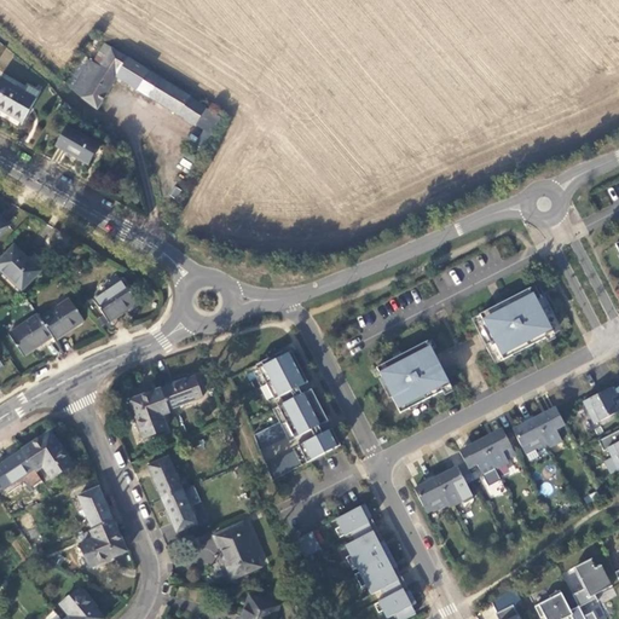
[(88,62),(71,90),(81,98),(96,110),(116,77),(137,91),(148,71),(105,45),(93,65),(88,62)]
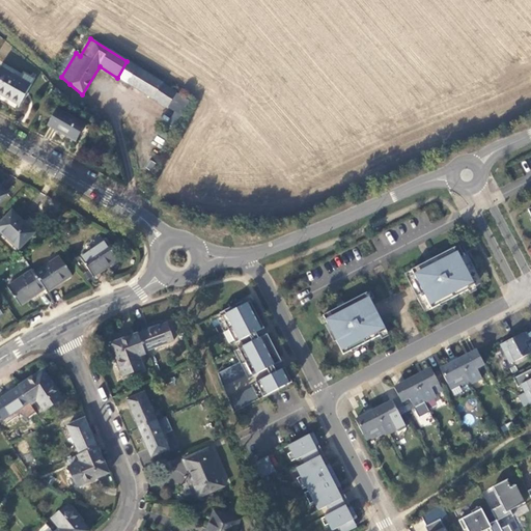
[(167,109),(177,93),(146,74),(127,61),(117,78),(167,109)]
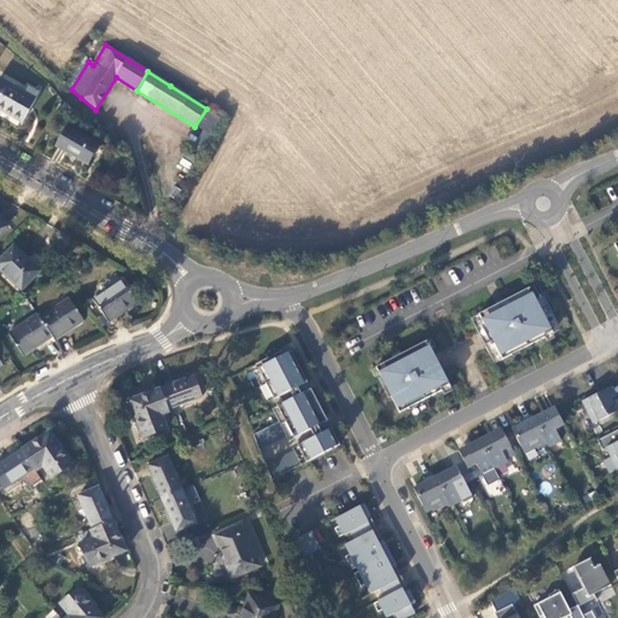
[(35,100),(0,79),(0,110),(22,123),(35,100)]
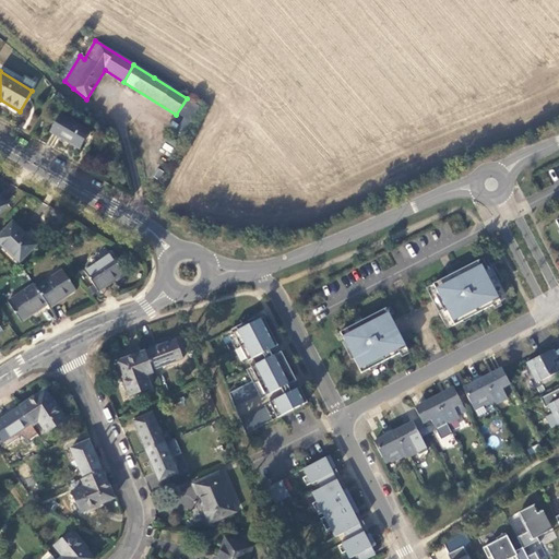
[(90,132),(59,115),(49,131),(80,149),(90,132)]
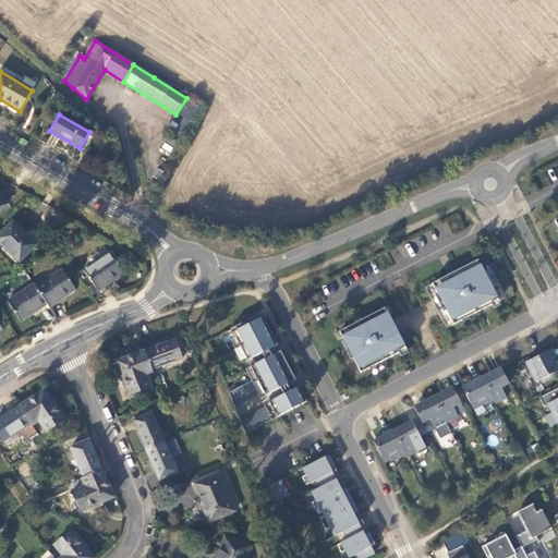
[(191,123),(182,119),(176,131),(183,135),(191,123)]
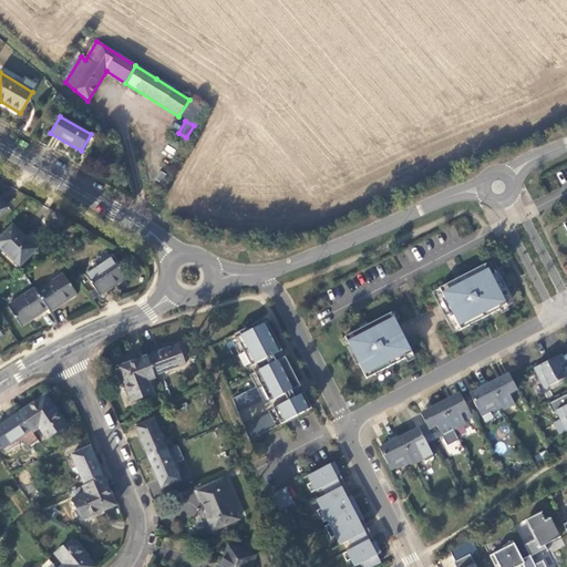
[(12,226),(0,237),(0,248),(18,267),(33,251),(22,240),(24,238),(12,226)]
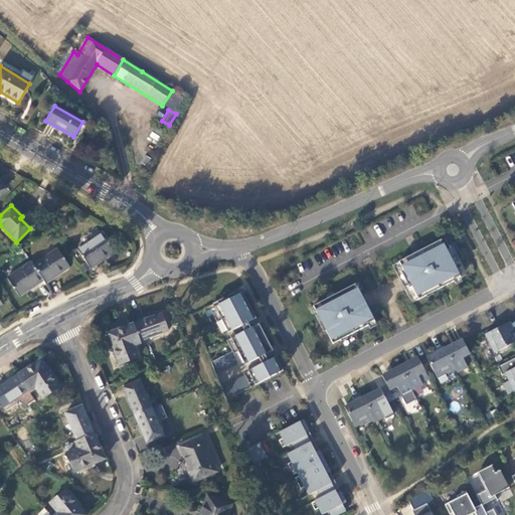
[(102,234),(77,250),(91,270),(115,252),(102,234)]
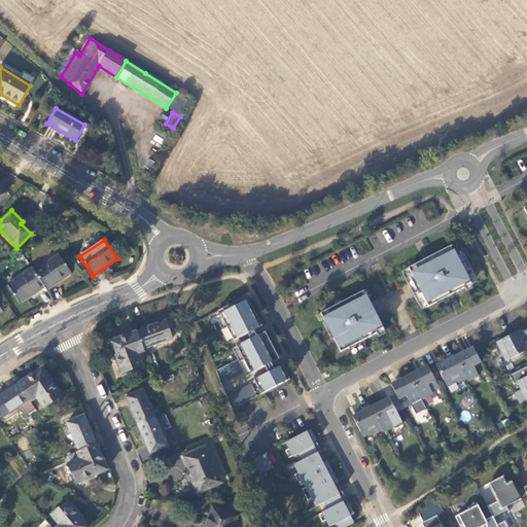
[(450,246),(409,269),(419,288),(422,287),(424,292),(421,293),(428,307),(436,303),(435,302),(442,299),(443,300),(464,288),(464,287),(471,283),(456,253),(454,254),(450,246)]
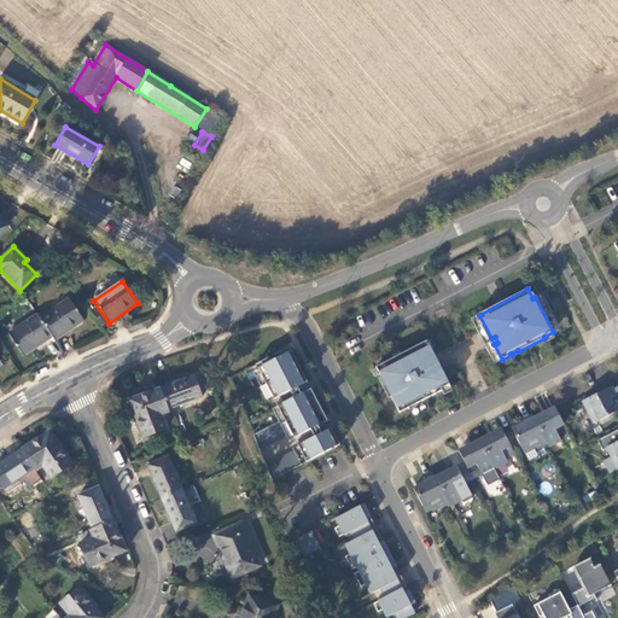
[(52,337),(54,342),(83,321),(68,299),(39,318),(52,337)]
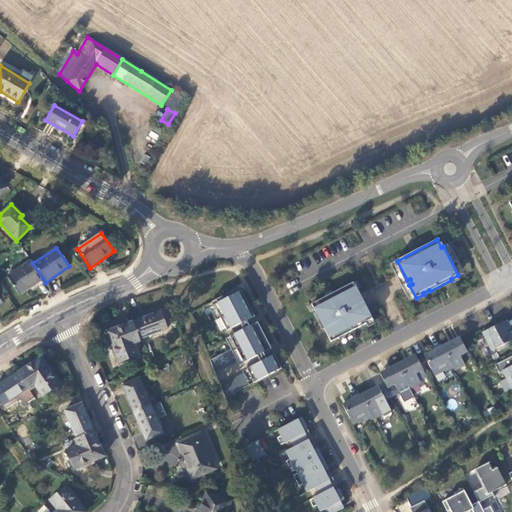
[(32,263),(30,260),(6,277),(19,295),(43,279),(32,263)]
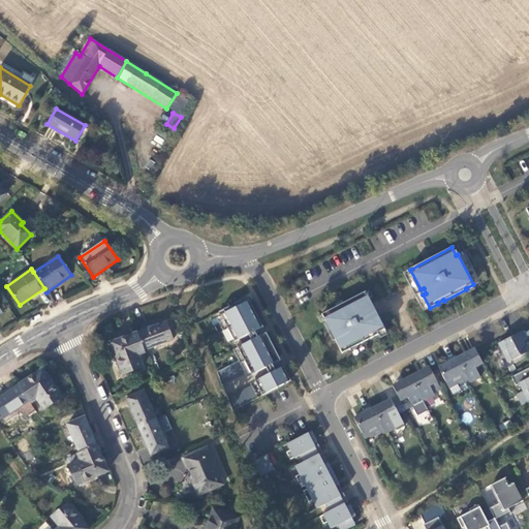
[(364,292),(321,314),(332,335),(335,334),(338,339),(335,340),(342,353),(349,349),(348,348),(355,345),(355,346),(378,335),(377,333),(384,330),(369,300),(367,300),(364,292)]
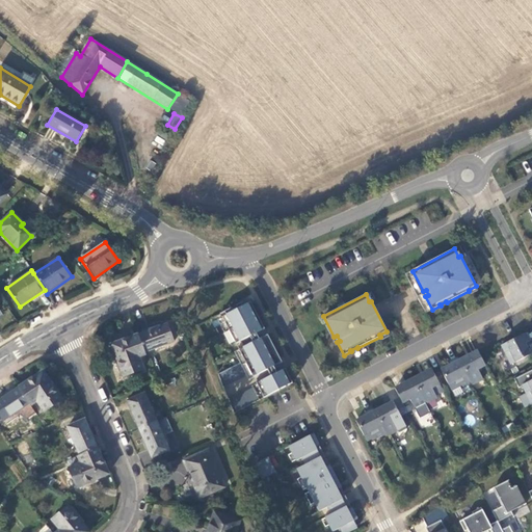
[(244,362),(218,375),(234,414),(293,383),(286,369),(271,376),(268,370),(282,363),(268,336),(254,343),(250,337),(265,329),(251,302),(245,306),(245,307),(243,308),(242,307),(222,317),(236,345),(241,342),(244,348),(239,350),(244,362)]
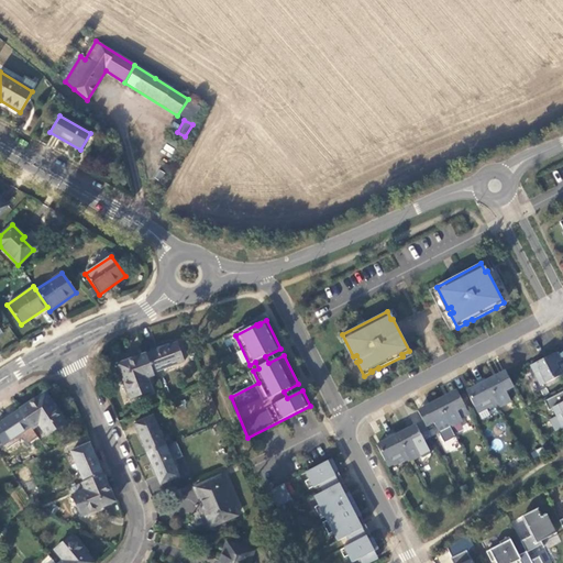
[(176,343),(146,354),(153,374),(184,362),(176,343)]
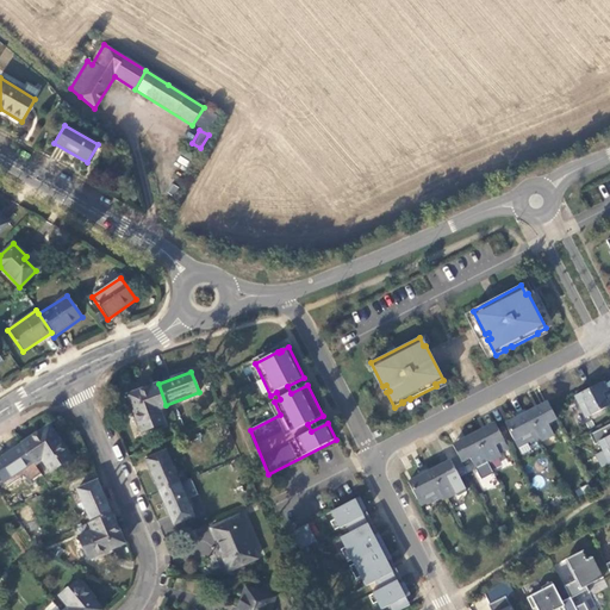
[(603,383),(574,397),(586,418),(609,408),(603,394),(608,392),(603,383)]
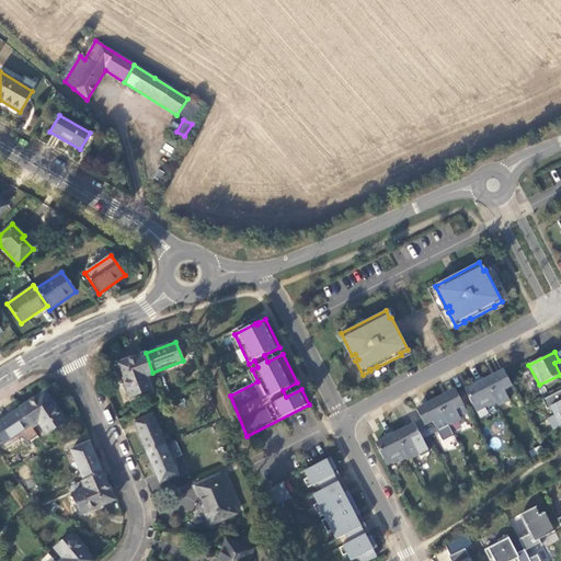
[(152,373),(146,353),(118,364),(130,397),(150,390),(146,377),(153,375),(152,373)]
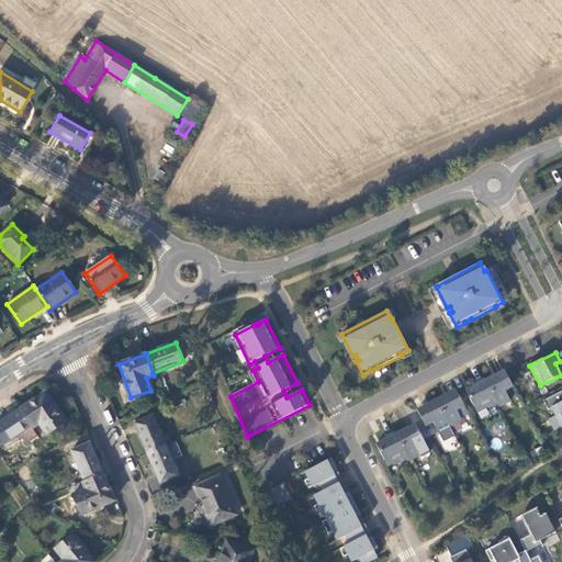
[(510,401),(505,391),(513,386),(505,371),(485,381),(497,405),(498,407),(510,401)]
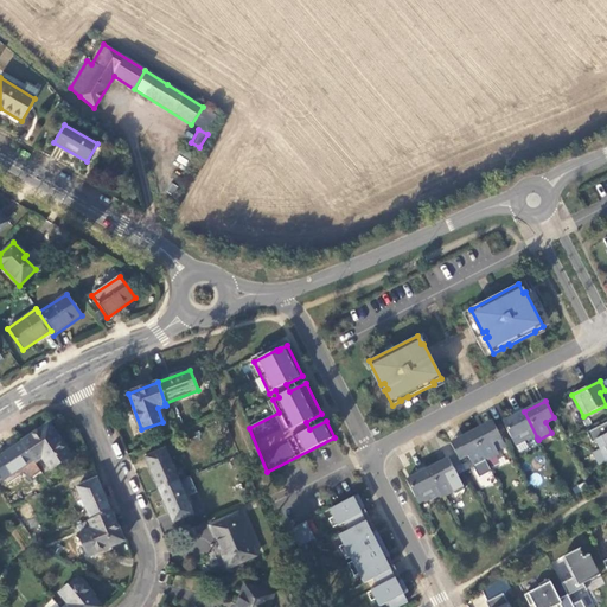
[(515,446),(526,440),(528,442),(537,438),(524,411),(523,409),(513,414),(515,416),(503,422),(515,446)]
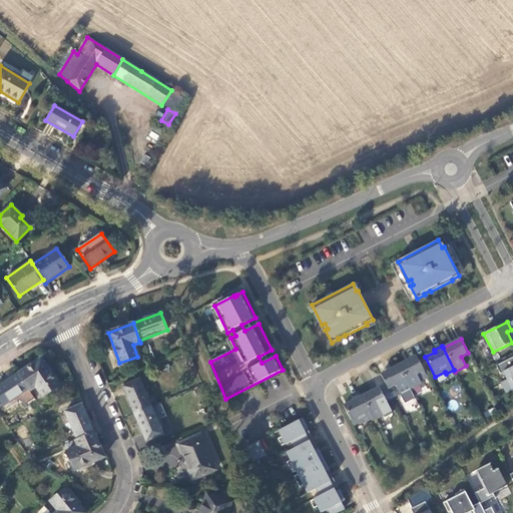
[(422,384),(417,375),(424,371),(416,356),(399,366),(411,390),(422,384)]
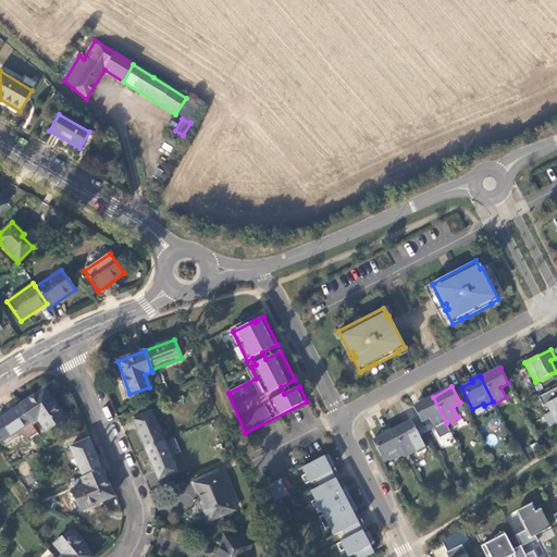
[(44,390),(20,406),(31,423),(32,424),(38,420),(46,432),(64,419),(44,390)]
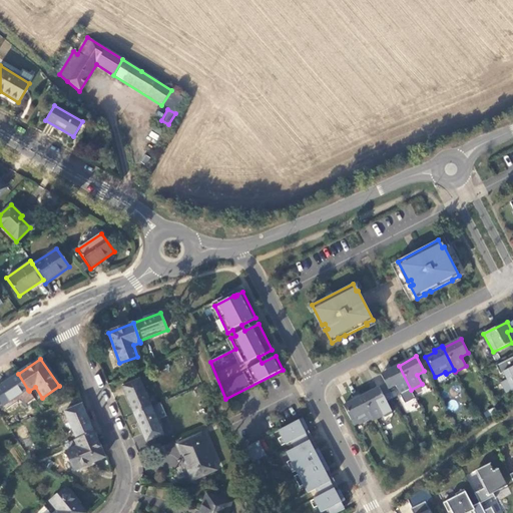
[(411,390),(399,366),(381,375),(388,389),(396,386),(400,395),(411,390)]
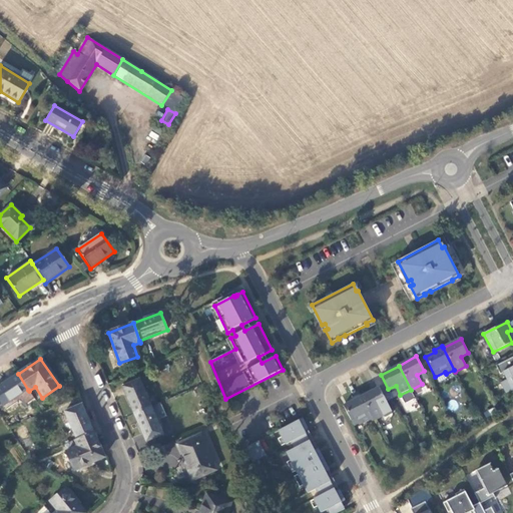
[(512,367),(503,372),(512,390),(512,367)]
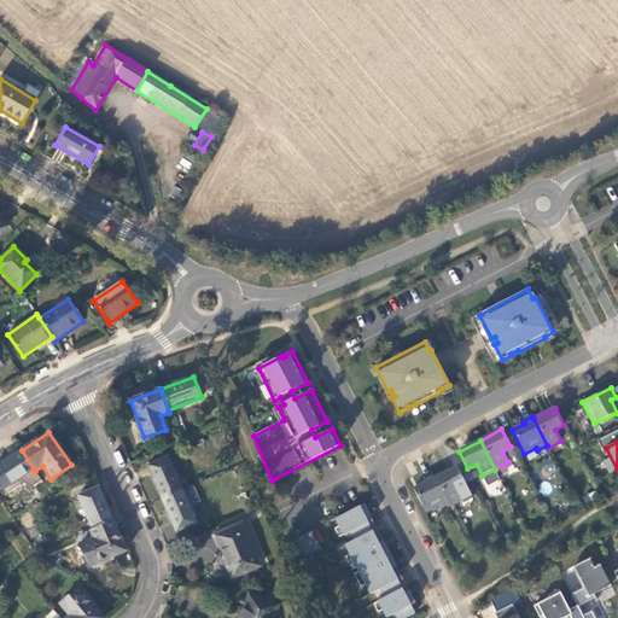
[(34,470),(22,450),(0,465),(0,483),(4,489),(34,470)]
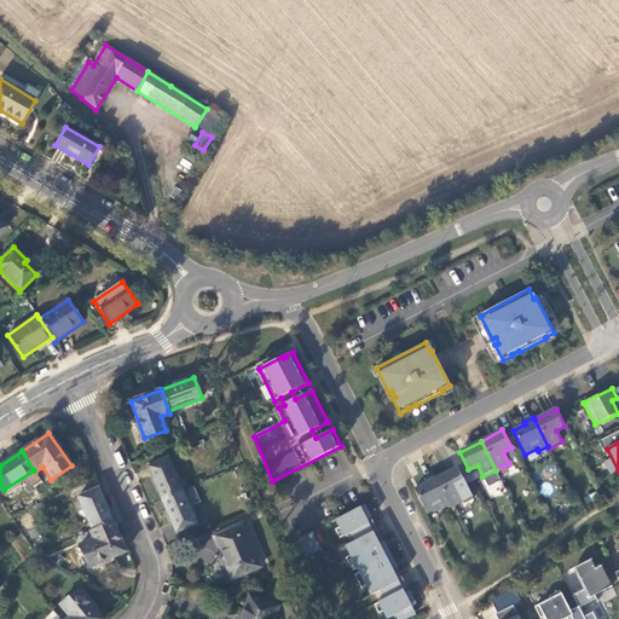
[(161,499),(181,491),(168,458),(148,467),(161,499)]
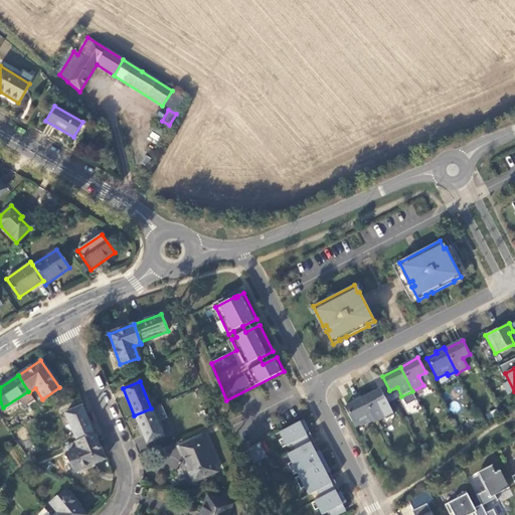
[(380,389),(362,398),(374,420),(375,422),(385,416),(380,407),(388,403),(380,389)]
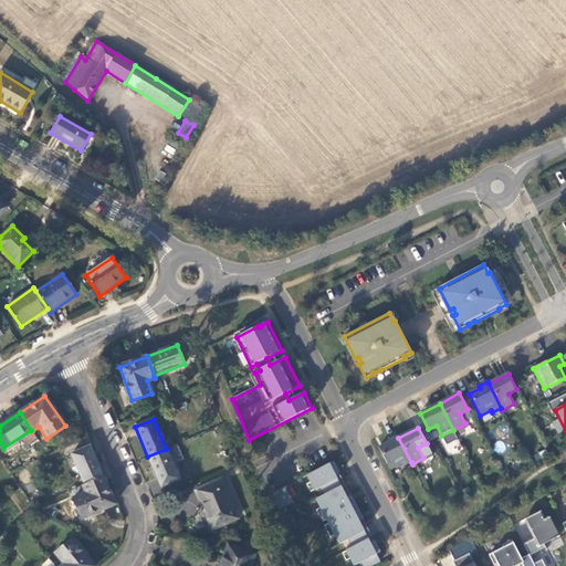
[(401,464),(402,467),(411,462),(398,438),(397,436),(388,440),(390,442),(379,448),(390,470),(401,464)]
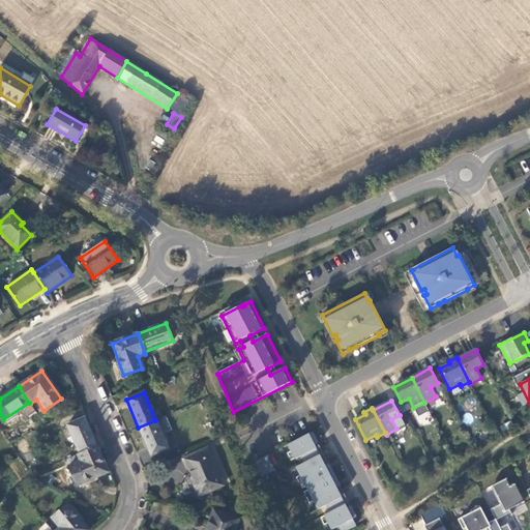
[(465,413),(463,422),(471,424),(473,415),(465,413)]
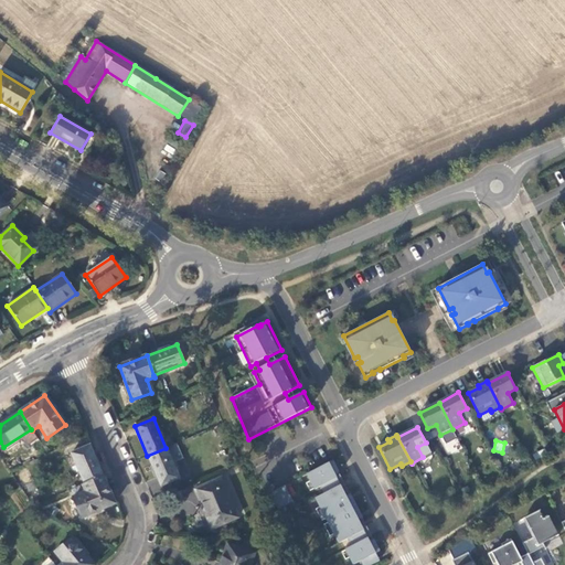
[(84,483),(102,477),(89,445),(71,452),(84,483)]
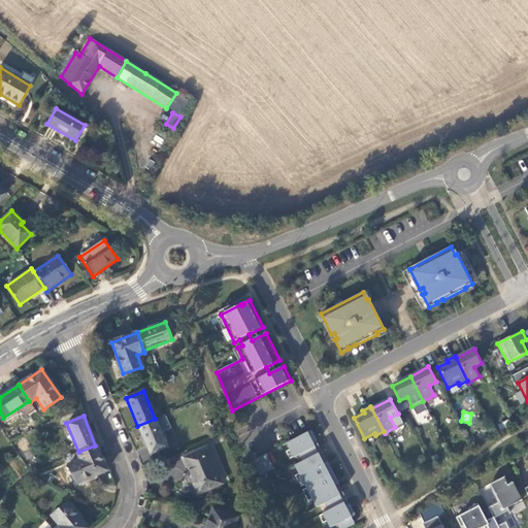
[(167,447),(155,419),(137,426),(150,454),(167,447)]
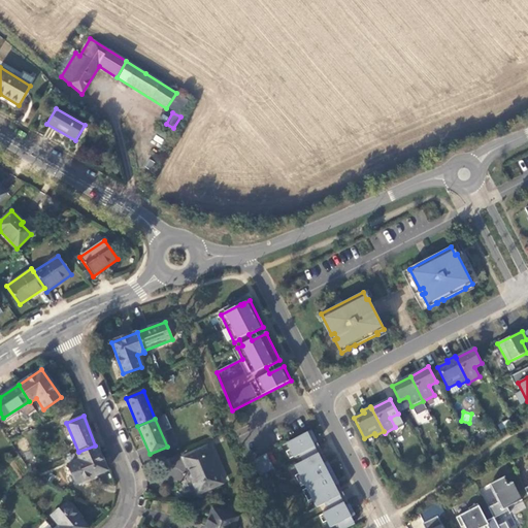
[(287,443),(294,458),(300,455),(303,461),(295,465),(317,508),(325,503),(329,510),(323,514),(330,527),(337,524),(339,527),(348,527),(355,524),(351,518),(355,516),(351,507),(349,509),(347,506),(349,505),(348,501),(343,503),(336,489),(340,488),(338,484),(335,485),(334,482),(336,481),(329,465),(327,466),(325,464),(327,463),(325,459),(322,460),(316,448),(319,446),(317,441),(315,442),(312,440),(315,438),(311,431),(287,443)]
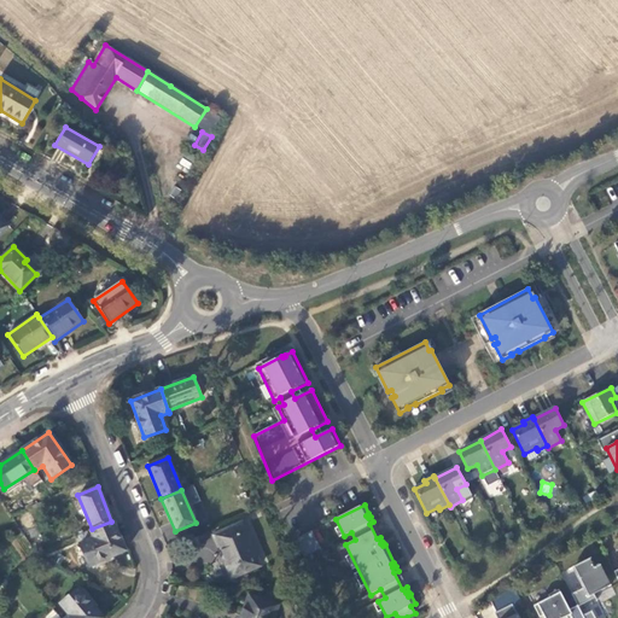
[(92,529),(91,530),(94,538),(79,544),(89,566),(124,551),(111,522),(92,529)]
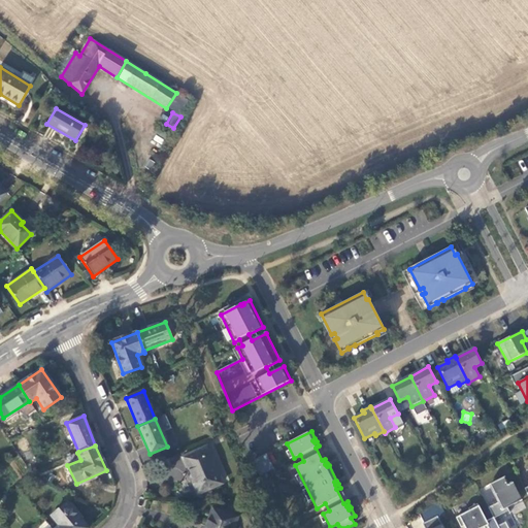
[(206,447),(182,458),(197,494),(222,484),(206,447)]
